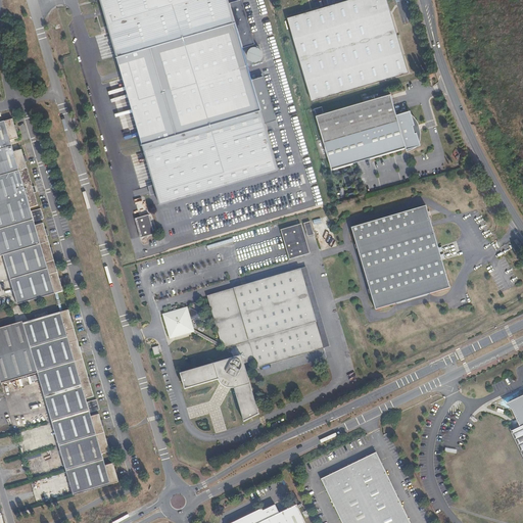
[(100,0),(159,204),(277,169),(264,124),(276,121),(264,77),(251,80),(248,67),(254,65),(244,31),(238,33),(228,0),(100,0)]
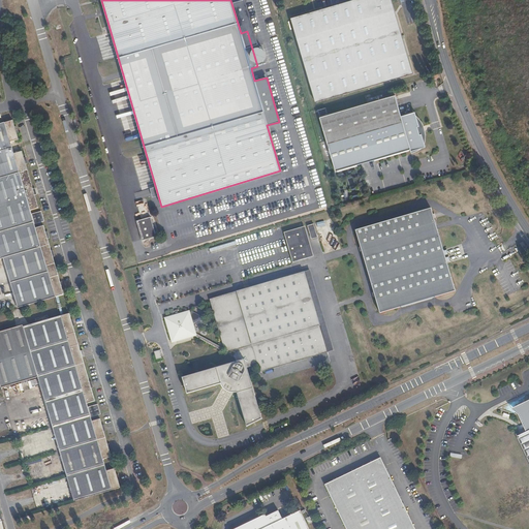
[(351,0),(290,18),(315,100),(394,79),(413,73),(392,0),(351,0)]
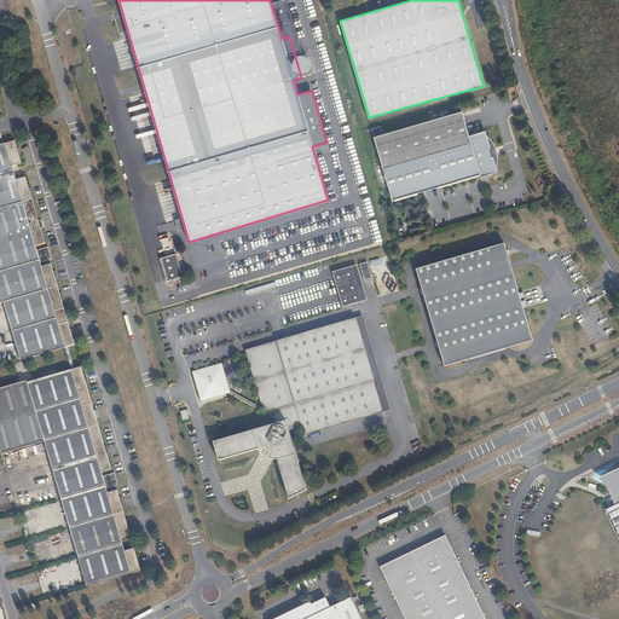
[(463,110),(374,134),(392,198),(495,171),(491,155),(493,155),(492,149),(489,150),(485,133),(470,137),(463,110)]
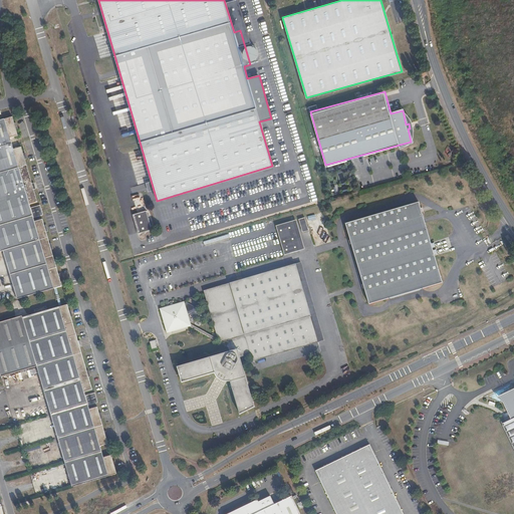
[(10,275),(17,299),(19,299),(54,288),(61,286),(42,220),(34,222),(33,218),(42,215),(39,206),(30,209),(29,205),(37,202),(21,148),(13,150),(10,138),(18,136),(12,117),(0,120),(0,252),(3,251),(10,275)]
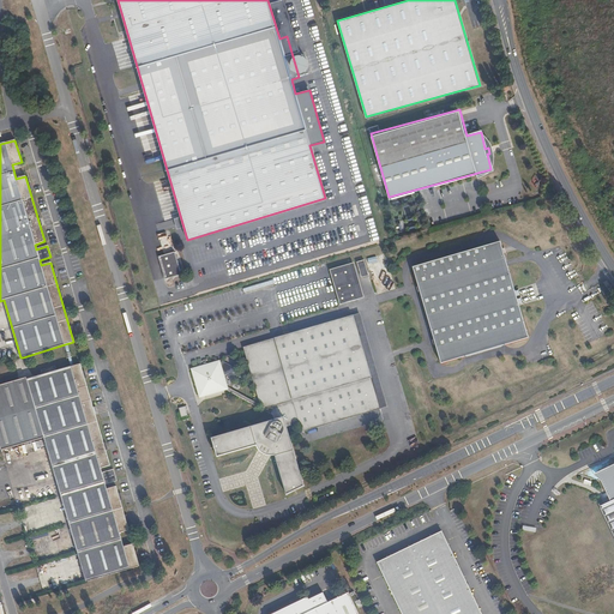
[(515,292),(500,242),(413,268),(441,363),(529,338),(519,305),(517,300),(517,296),(515,292)]
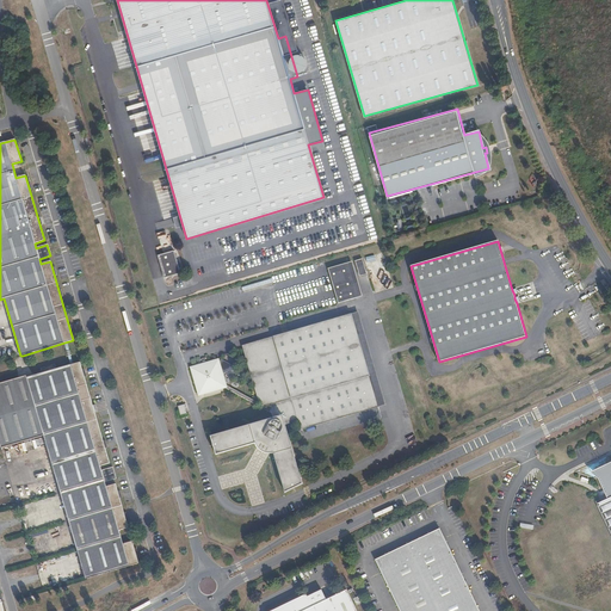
[(180,271),(174,250),(158,254),(165,276),(180,271)]
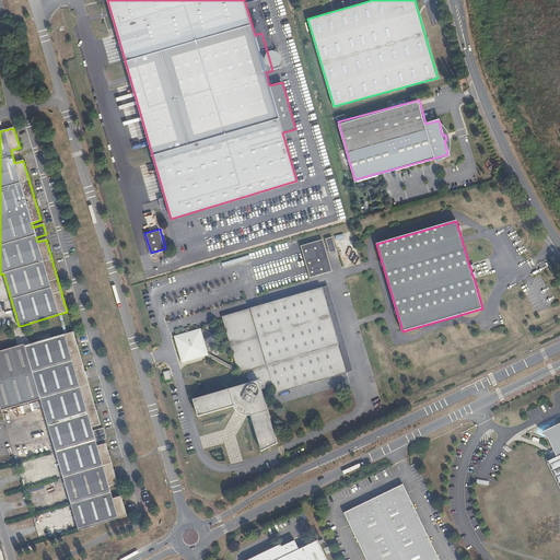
[(334,241),(327,242),(330,254),(337,252),(334,241)]
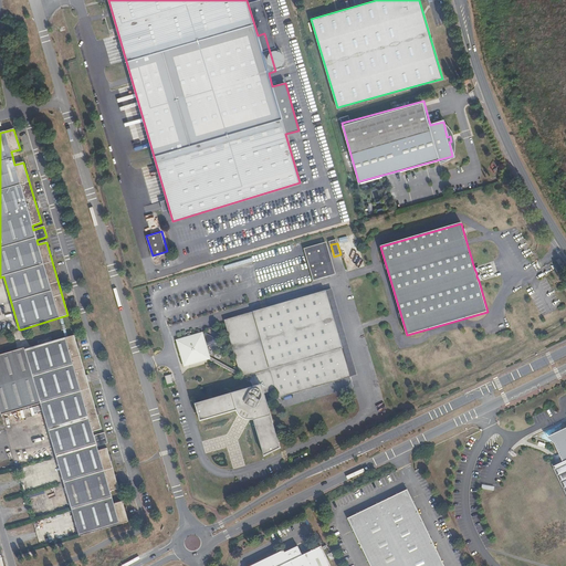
[(313,281),(329,276),(321,244),(304,249),(313,281)]
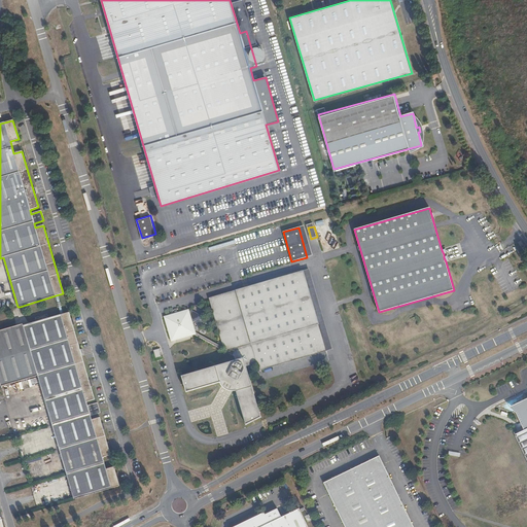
[(310,269),(303,271),(326,351),(332,349),(310,269)]
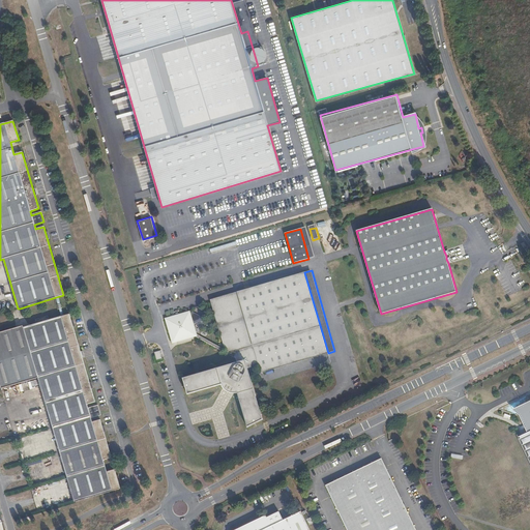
[(328,353),(304,272),(213,298),(211,302),(226,350),(230,353),(234,352),(238,362),(183,378),(188,394),(223,385),(224,388),(226,390),(229,392),(232,393),(236,393),(238,393),(248,428),(263,419),(247,367),(259,364),(260,369),(264,371),(328,353)]
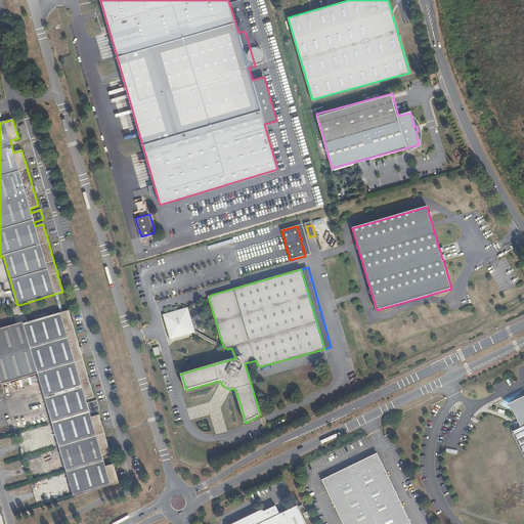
[(170,337),(173,339),(192,334),(194,330),(192,320),(202,317),(203,314),(189,307),(188,310),(185,308),(166,314),(164,316),(170,337)]
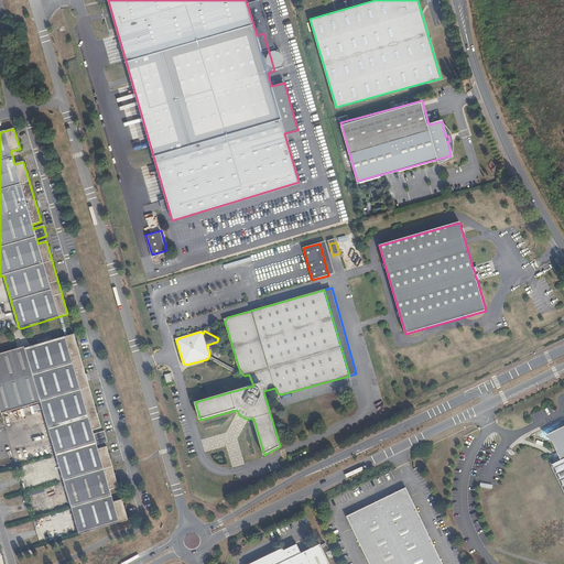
[(31,347),(25,348),(18,350),(0,355),(0,401),(3,413),(41,402),(56,456),(64,483),(72,508),(73,511),(74,517),(76,523),(78,532),(79,534),(128,520),(127,516),(122,501),(121,499),(114,501),(110,489),(118,487),(106,446),(98,448),(97,445),(107,442),(104,431),(94,434),(93,430),(100,427),(87,381),(85,375),(74,335),(65,337),(31,347)]
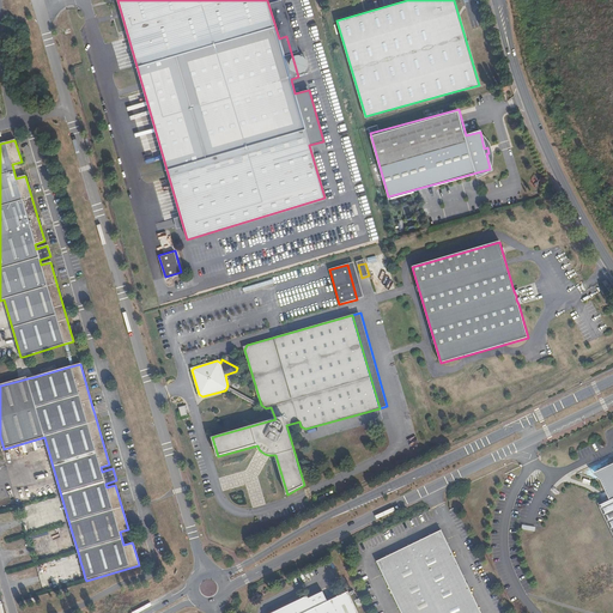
[(612,462),(596,472),(599,478),(607,495),(610,501),(602,504),(612,527),(612,462)]
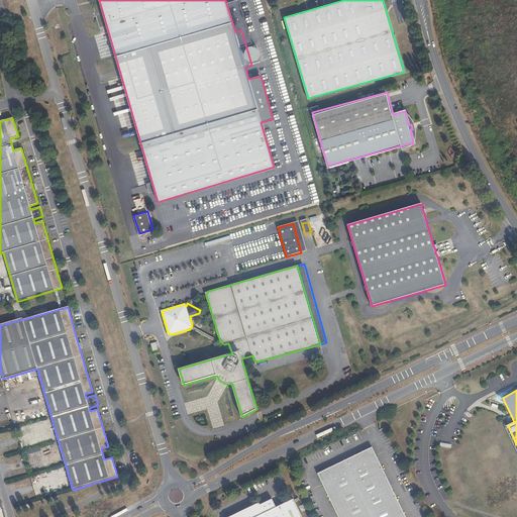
[(405,516),(373,447),(318,474),(338,516),(405,516)]
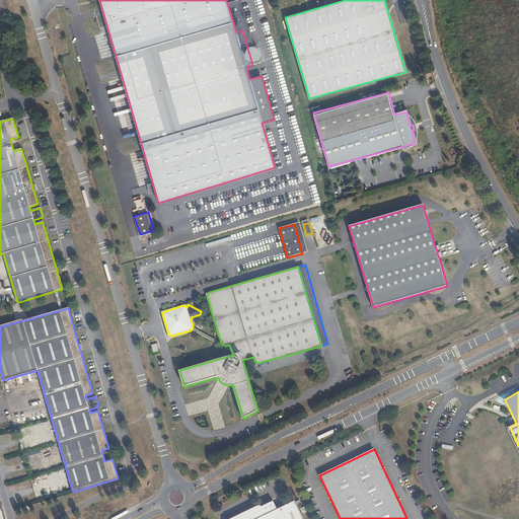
[(303,518),(295,501),(277,509),(274,501),(262,506),(261,505),(258,504),(228,518),(303,518)]
